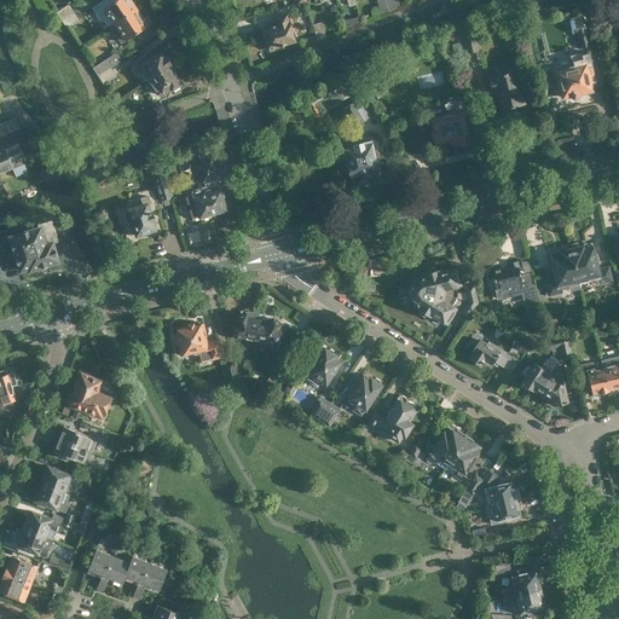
[(113,0),(103,0),(93,7),(102,19),(110,15),(115,22),(137,7),(131,0),(115,0),(114,1),(113,0)]
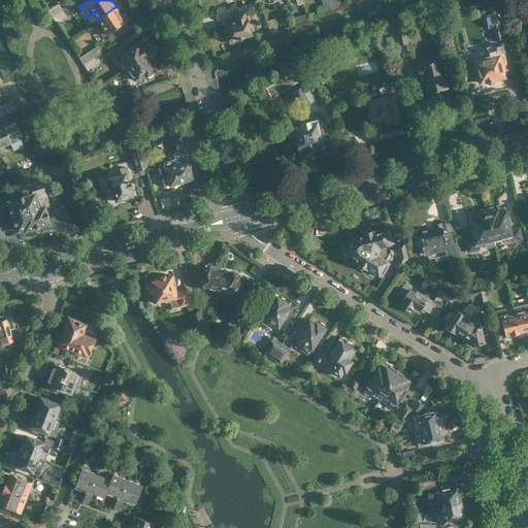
[(322,0),(325,9),(332,8),(329,0),(322,0)]
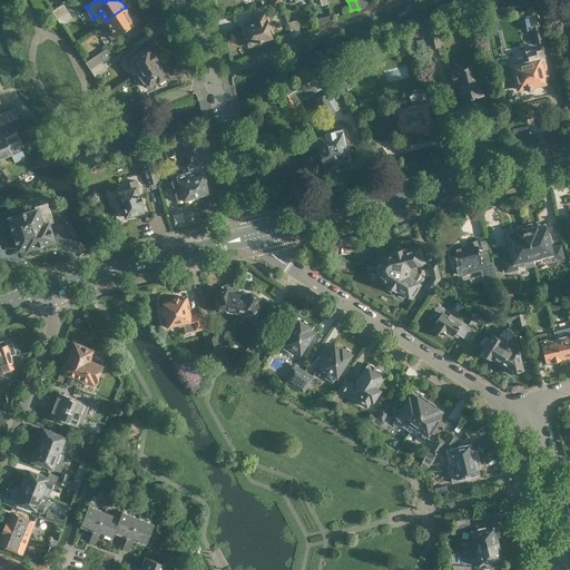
[(57,17),(68,10),(64,3),(52,10),(57,17)]
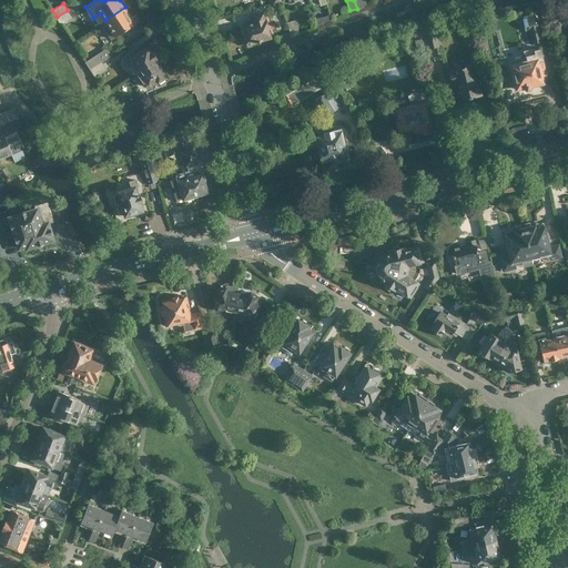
[(125,7),(105,20),(111,29),(104,34),(108,40),(115,36),(117,37),(139,21),(134,13),(131,16),(125,7)]
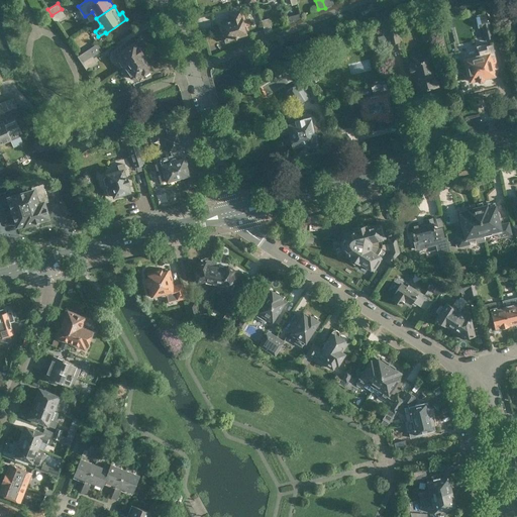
[(501,17),(499,8),(493,9),(495,18),(501,17)]
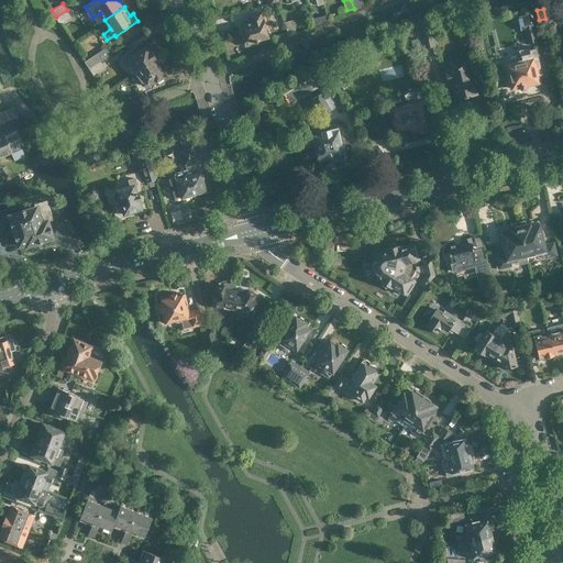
[(67,10),(56,17),(62,24),(72,18),(67,10)]
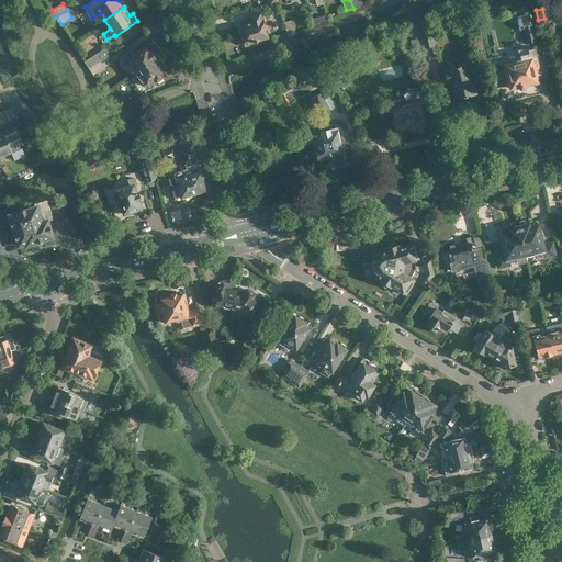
[(258,41),(268,37),(261,13),(249,17),(251,24),(242,27),(247,46),(259,43),(258,41)]
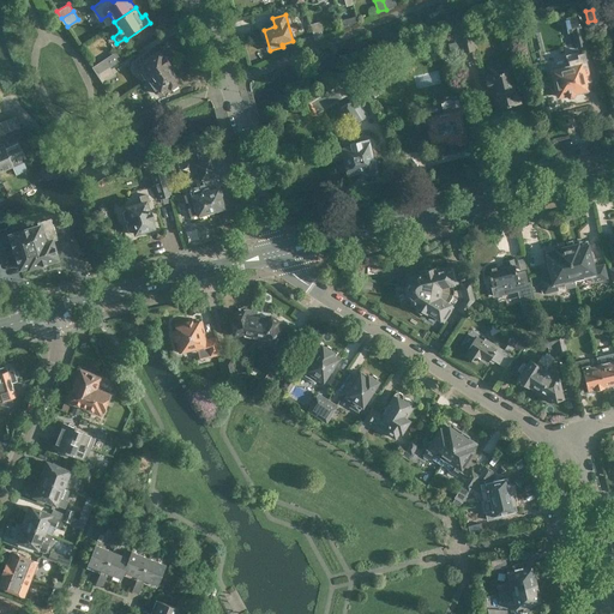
[(565,22),(569,35),(573,34),(577,47),(585,46),(581,25),(578,25),(577,18),(565,22)]
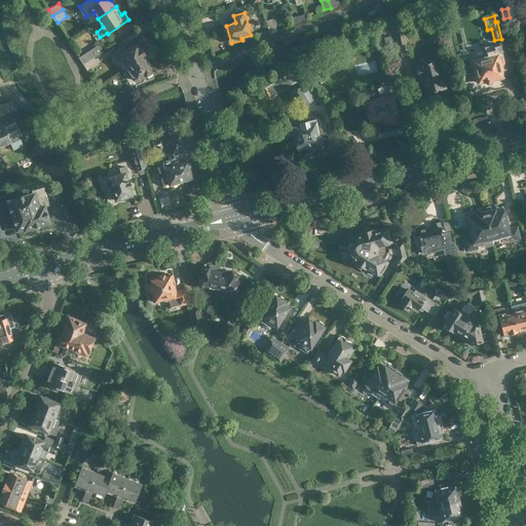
[(266,21),(270,35),(277,32),(274,19),(266,21)]
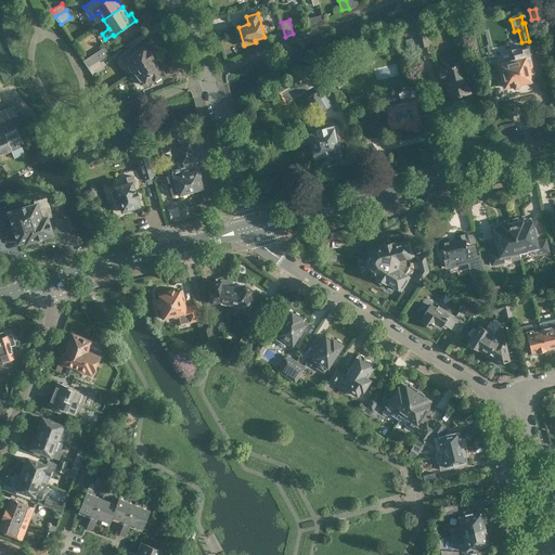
[(417,49),(430,46),(427,33),(414,36),(417,49)]
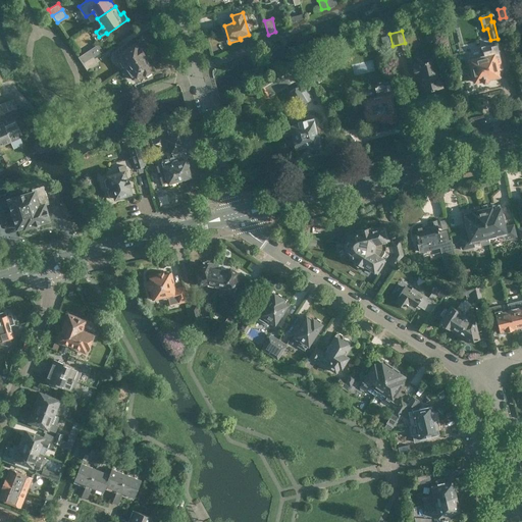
[(387,38),(379,40),(382,48),(388,46),(387,38)]
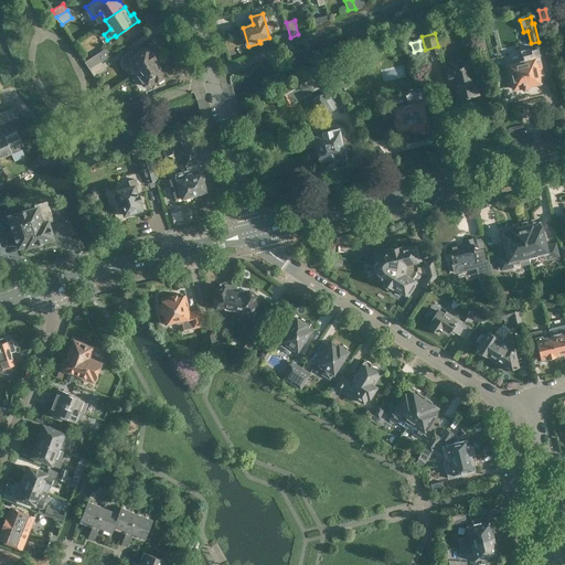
[(152,51),(149,45),(140,52),(137,46),(121,56),(123,59),(121,61),(121,62),(121,65),(123,66),(124,66),(125,67),(126,67),(128,68),(129,67),(131,66),(136,73),(158,59),(157,57),(158,54),(156,51),(152,51)]
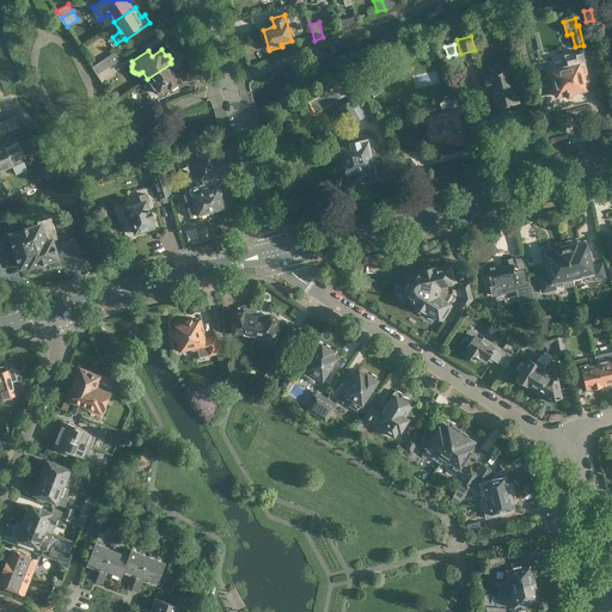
[(98,75),(111,67),(110,67),(121,60),(116,51),(92,67),(98,75)]
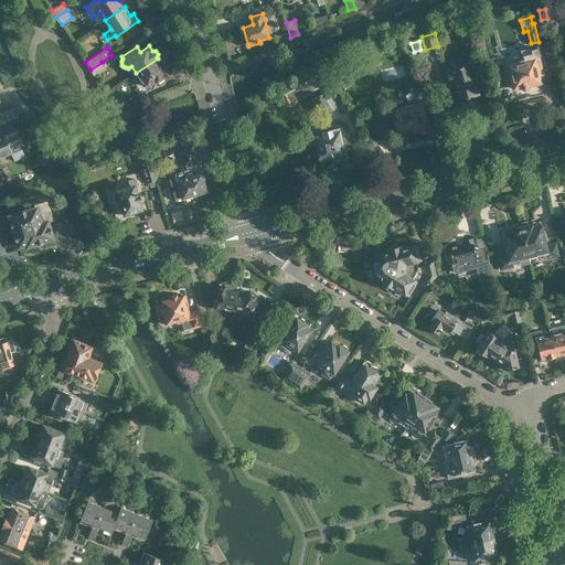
[(532,48),(521,51),(522,57),(524,56),(525,61),(508,65),(511,80),(510,80),(509,82),(510,86),(512,87),(513,86),(513,89),(520,87),(520,88),(523,91),(526,89),(529,86),(529,85),(540,83),(539,77),(544,76),(537,49),(533,50),(532,48)]
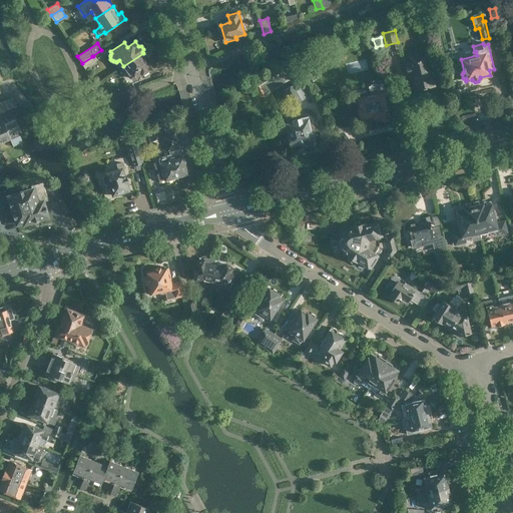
[(146,57),(143,53),(123,66),(131,77),(141,70),(143,73),(148,70),(146,67),(148,66),(143,58),(146,57)]
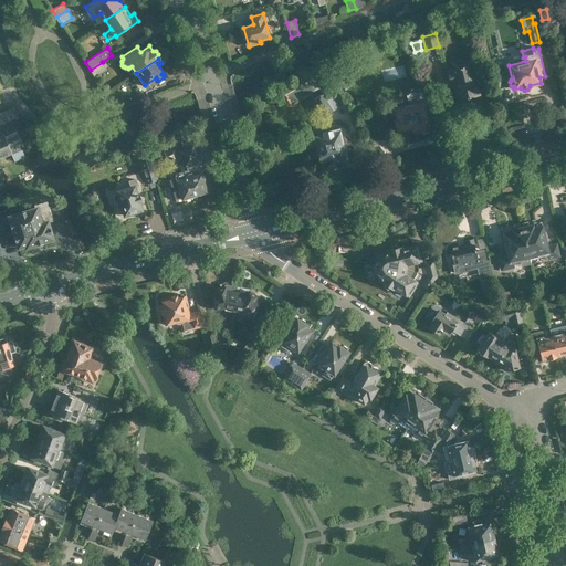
[(106,69),(103,62),(91,70),(95,76),(106,69)]
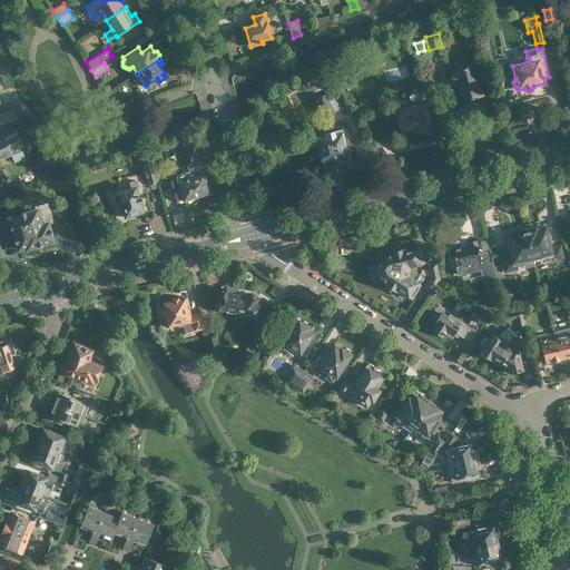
[(461,101),(483,96),(475,65),(454,70),(454,72),(451,74),(453,84),(457,82),(461,101)]
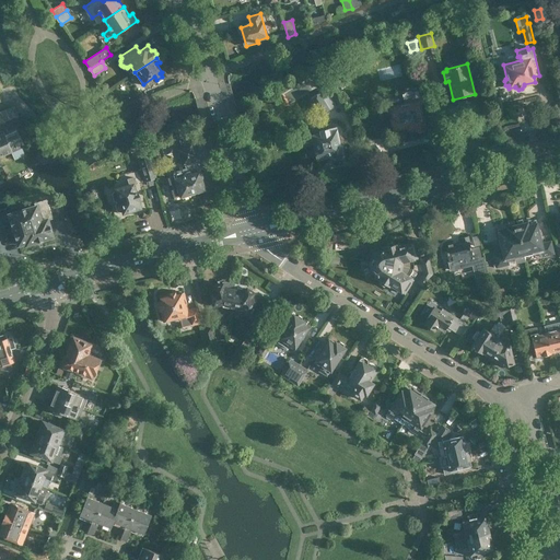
[(336,92),(348,85),(339,71),(328,79),(336,92)]
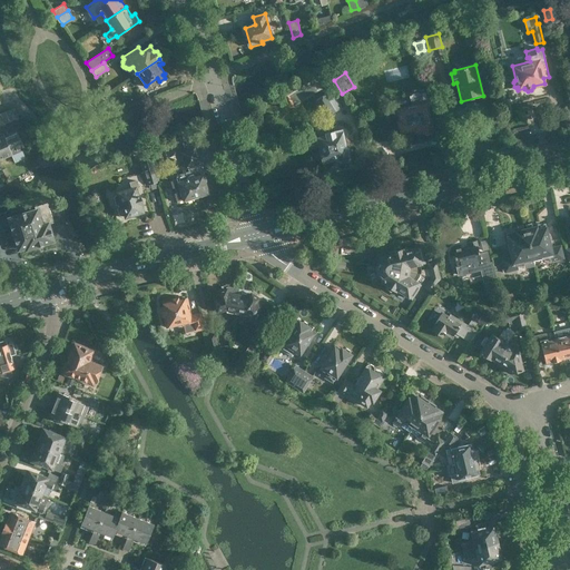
[(425,96),(424,91),(419,92),(416,91),(412,92),(411,95),(409,96),(411,106),(396,109),(400,120),(397,120),(401,133),(413,130),(414,133),(422,131),(422,133),(433,129),(425,96)]
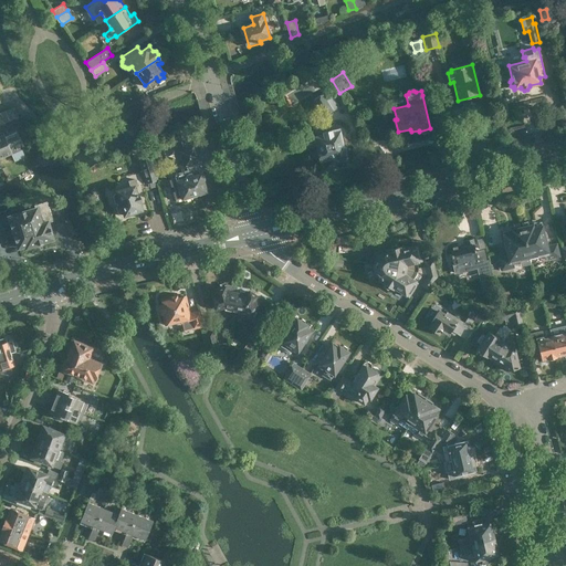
[(339,107),(333,95),(327,98),(324,93),(321,95),(314,100),(324,116),(339,107)]
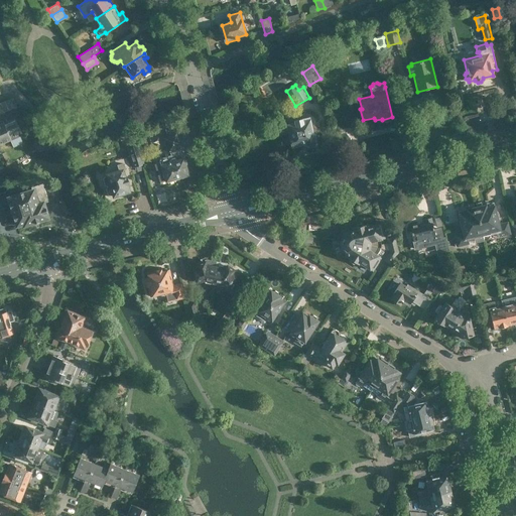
[(95,97),(97,105),(109,100),(106,92),(95,97)]
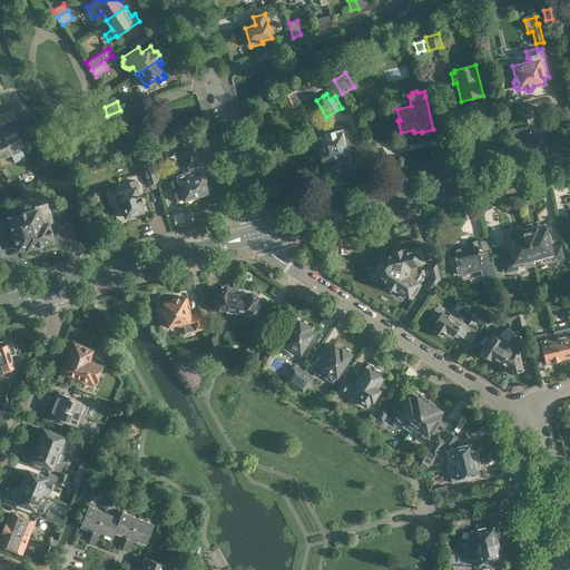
[(0,125),(18,118),(15,108),(5,112),(5,111),(0,114),(0,125)]
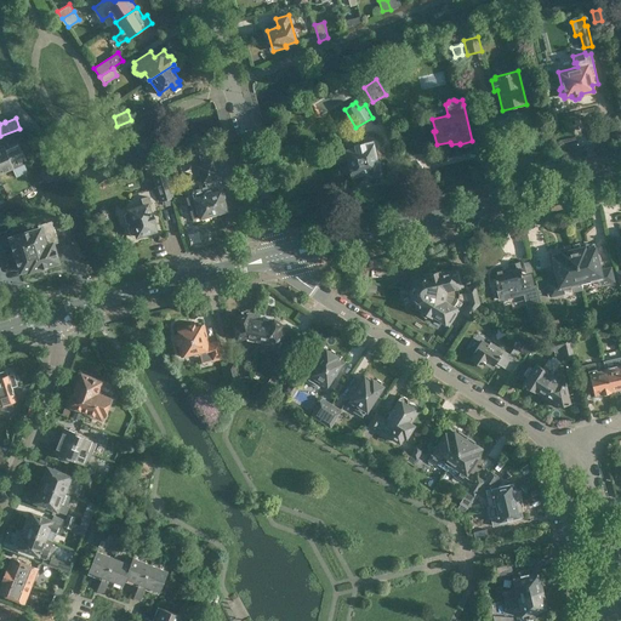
[(379,175),(381,171),(374,142),(349,147),(351,149),(345,151),(348,165),(346,166),(343,170),(345,175),(348,177),(351,176),(352,178),(369,174),(369,175),(372,177),(379,175)]
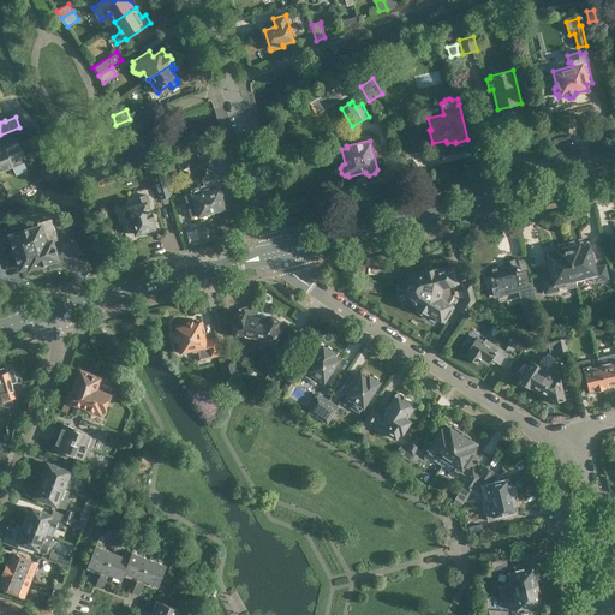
[(0,172),(13,167),(12,165),(25,159),(17,142),(4,148),(3,144),(0,144),(0,172)]
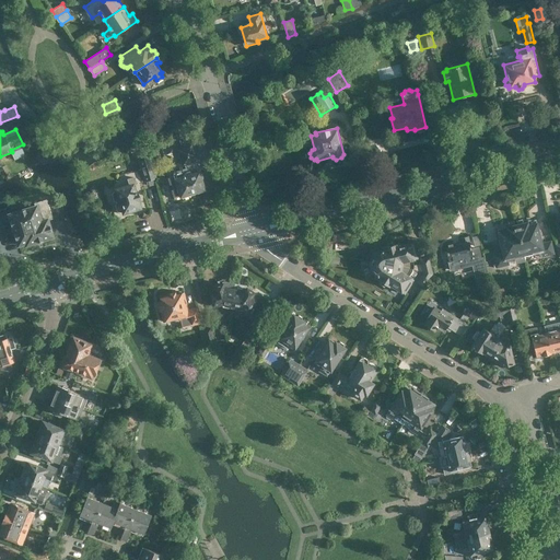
[(174,174),(170,175),(176,197),(181,195),(181,196),(205,189),(199,172),(198,172),(197,167),(197,166),(191,147),(179,151),(184,164),(185,164),(186,168),(174,172),(174,174)]
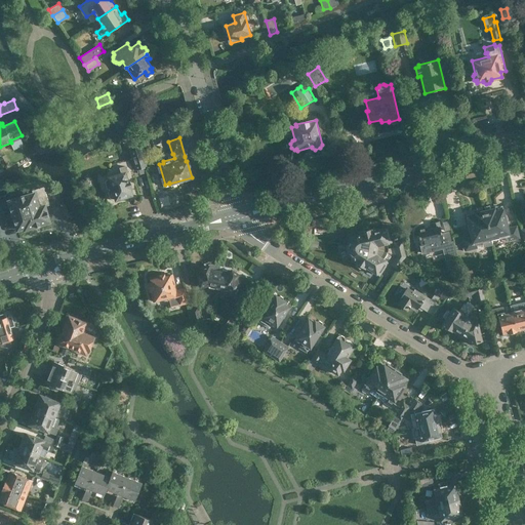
[(147,167),(143,154),(140,146),(129,149),(136,170),(147,167)]
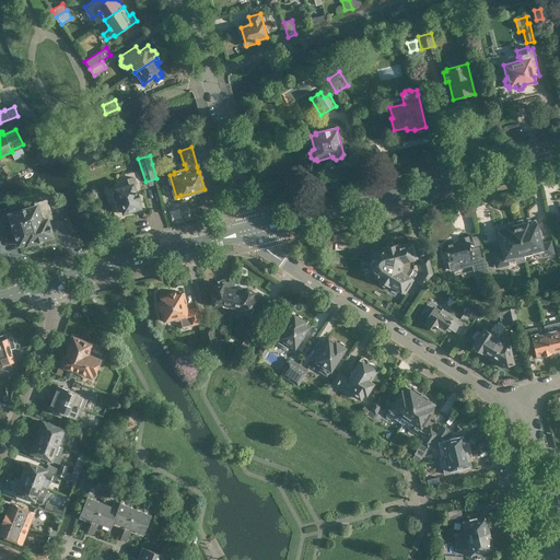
[(132,210),(140,208),(138,200),(139,199),(137,193),(136,193),(133,185),(137,184),(135,177),(128,179),(129,185),(117,189),(117,190),(113,191),(113,193),(112,195),(114,200),(115,201),(116,203),(115,206),(116,211),(118,212),(119,213),(124,212),(124,213),(125,212),(127,213),(130,212),(132,210)]
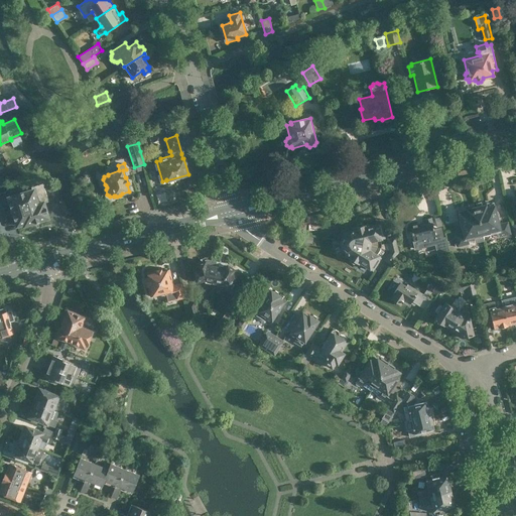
[(32,188),(32,190),(9,198),(17,225),(24,224),(24,225),(48,218),(44,202),(47,201),(42,185),(32,188)]
